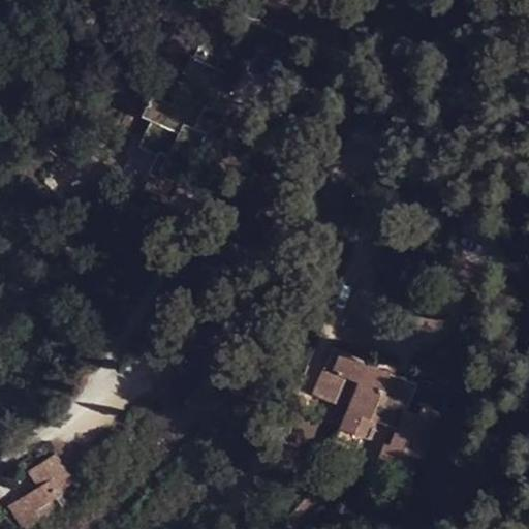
[(197,98),(212,66),(192,57),(168,101),(152,94),(142,115),(158,124),(149,143),(169,154),(184,123),(197,98)]
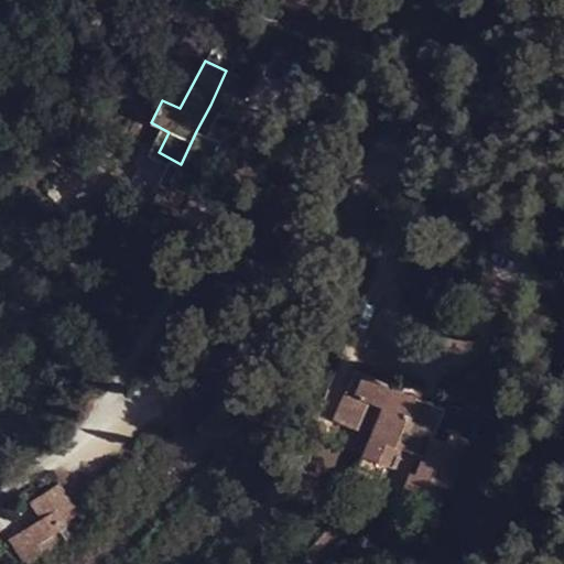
[(242,82),(226,71),(210,105),(223,111),(227,114),(242,82)]
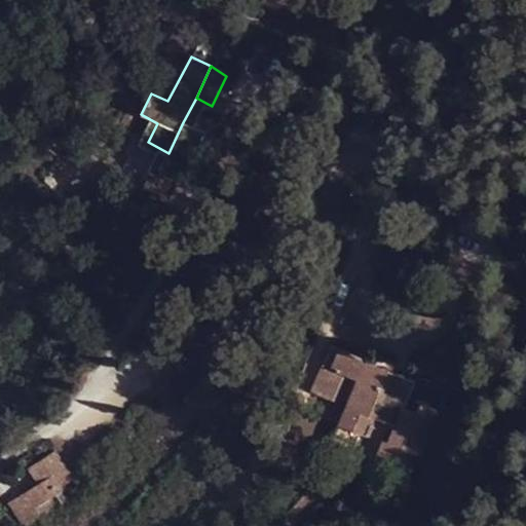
[(208,104),(196,98),(183,122),(195,129),(208,104)]
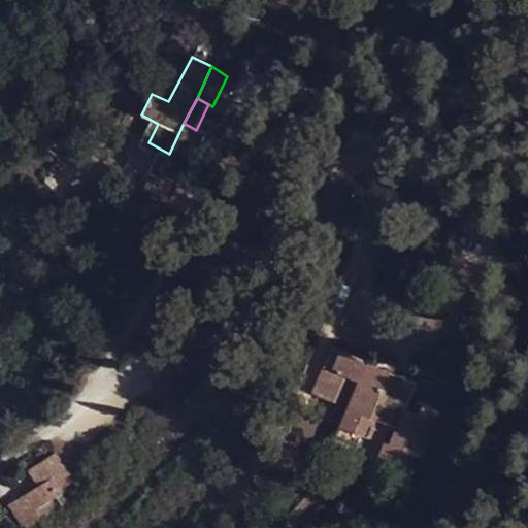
[(196,130),(184,123),(169,154),(161,168),(179,178),(203,133),(196,130)]
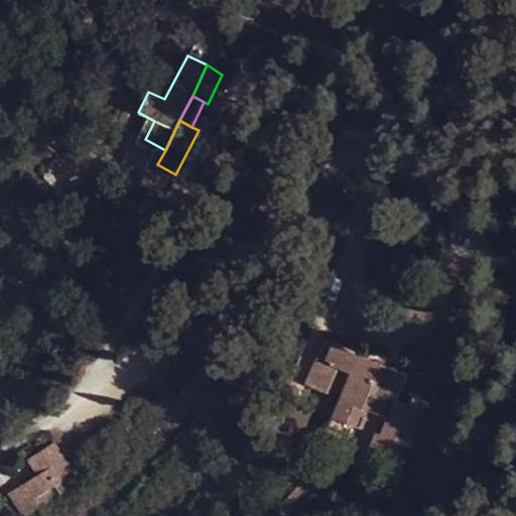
[(338,398),(368,410),(385,418),(380,433),(376,432),(368,452),(396,464),(404,447),(412,449),(428,404),(411,398),(409,405),(397,400),(406,375),(326,341),(306,383),(338,398)]
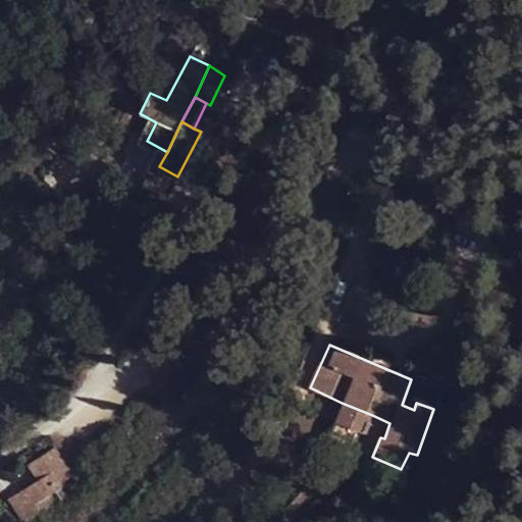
[(366,431),(372,415),(342,403),(336,418),(366,431)]
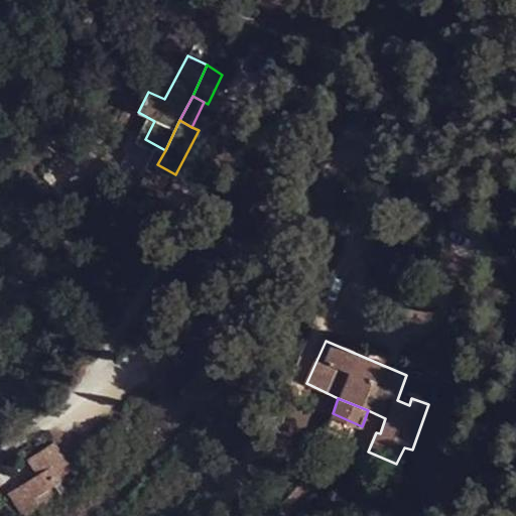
[(25,482),(41,509),(58,496),(52,487),(67,479),(75,472),(54,440),(28,460),(37,475),(25,482)]
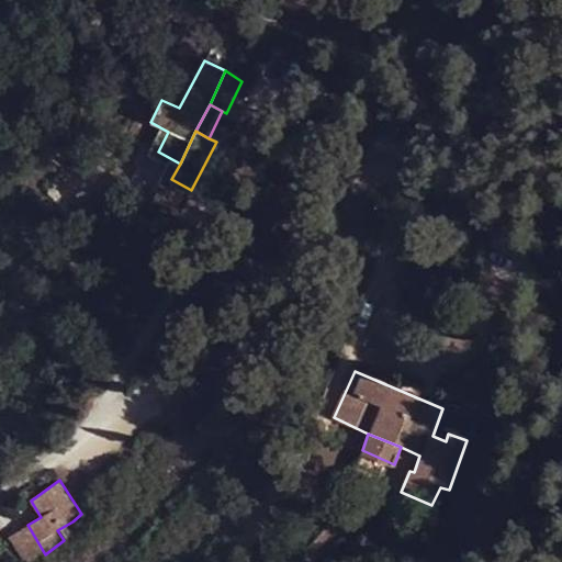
[(57,530),(64,540),(78,530),(72,521),(57,530)]
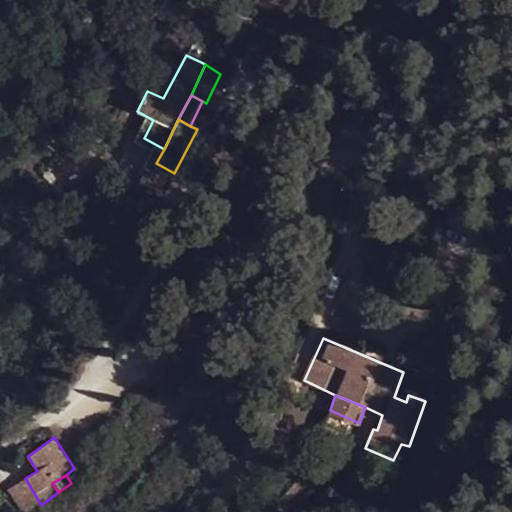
[(12,487),(27,511),(41,505),(25,478),(12,487)]
